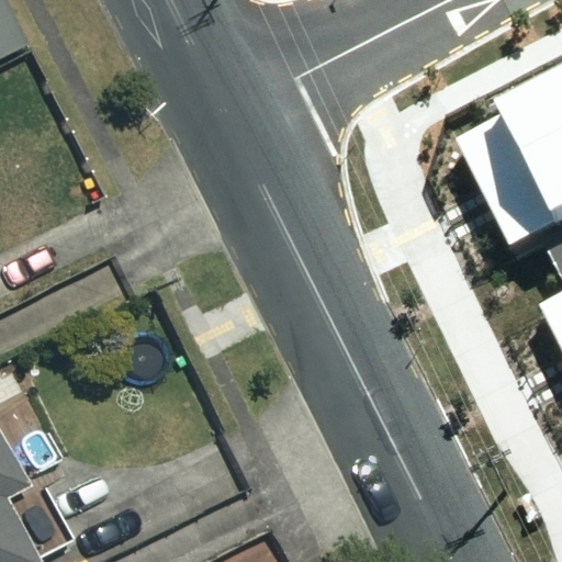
[(0,0),(0,56),(23,45),(0,0)]
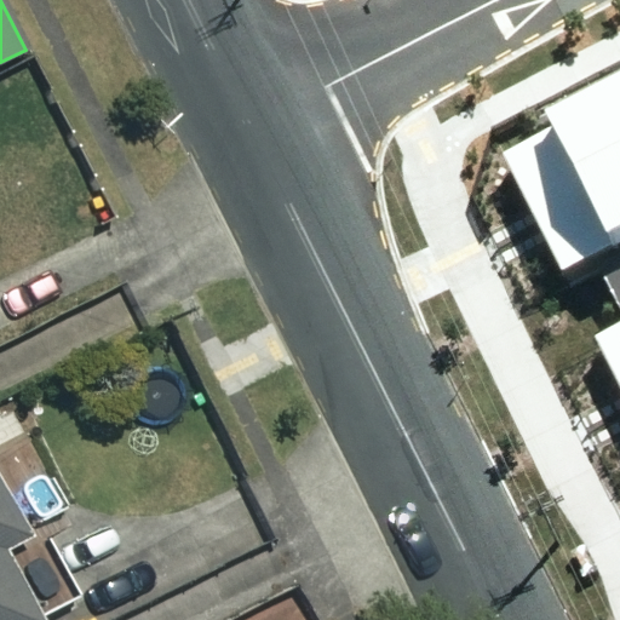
[(619,93),(501,153),(530,210),(619,164),(619,93)]
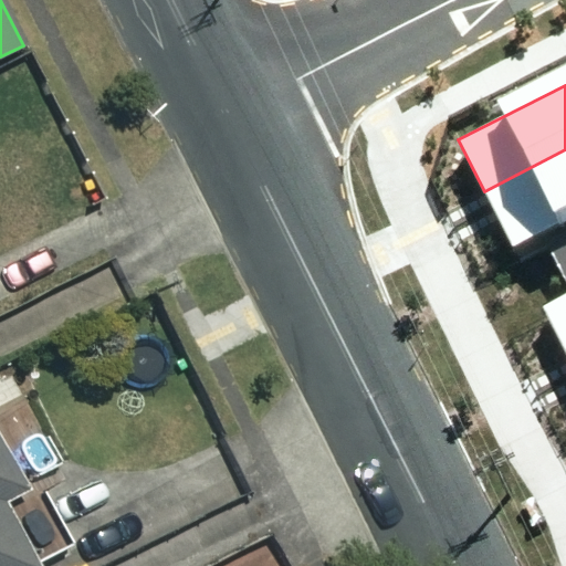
[(565,149),(484,191),(512,247),(565,219),(565,149)]
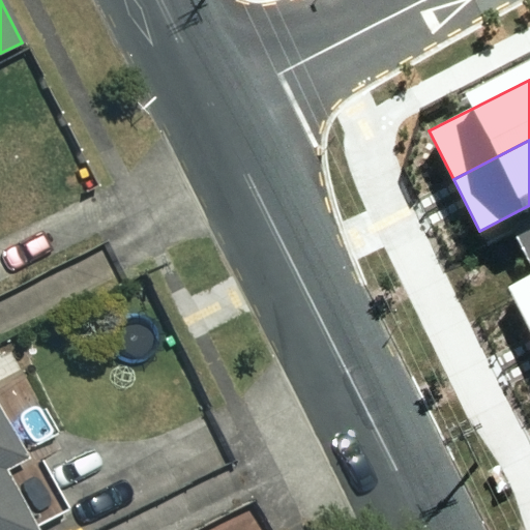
[(529,276),(509,287),(529,329),(529,276)]
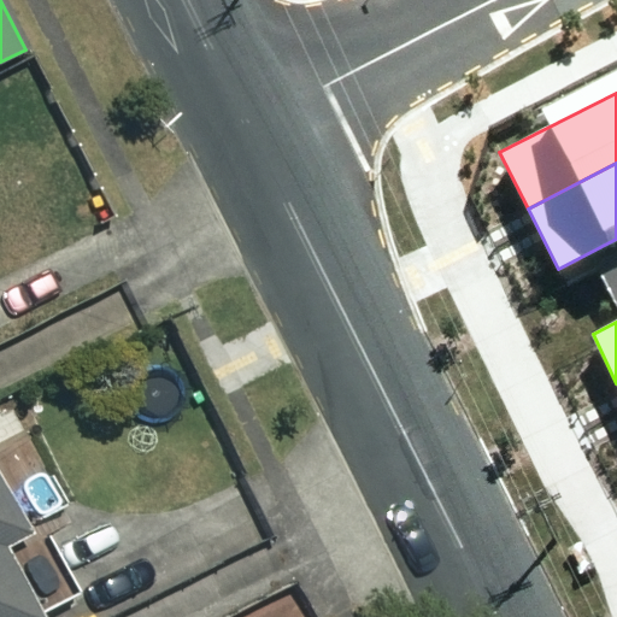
[(0,616),(58,616),(19,544),(42,532),(0,450),(0,616)]
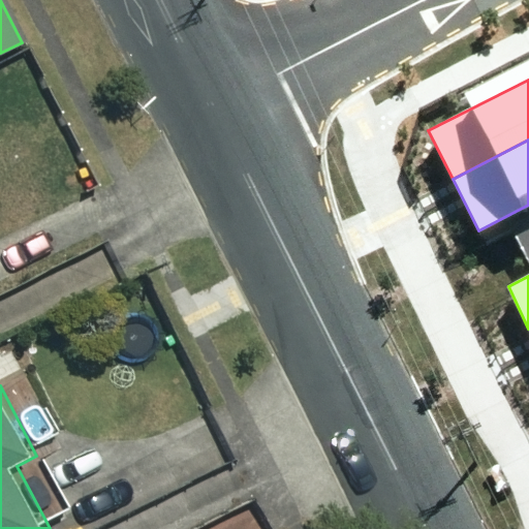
All buildings are outlined.
